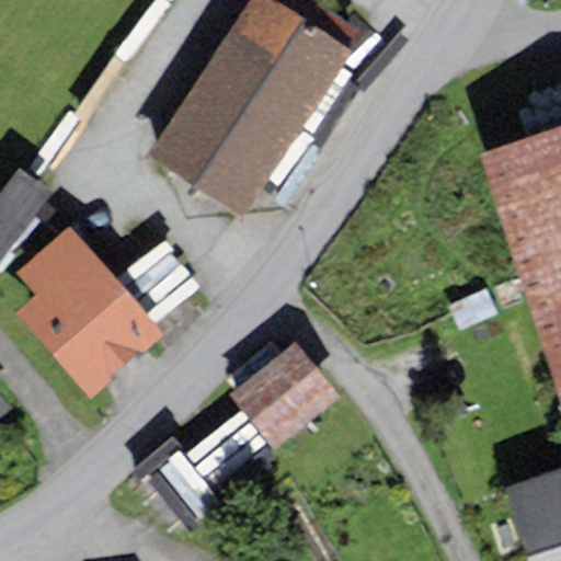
[(241,219),(350,49),(272,0),(244,0),(145,158),(241,219)]
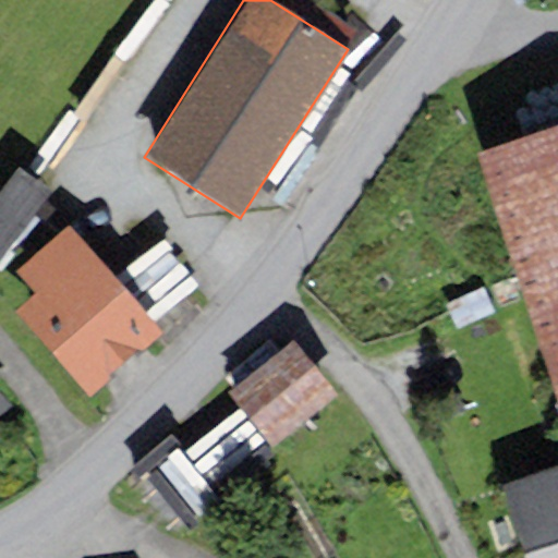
[(557,124),(477,150),(557,408),(557,124)]
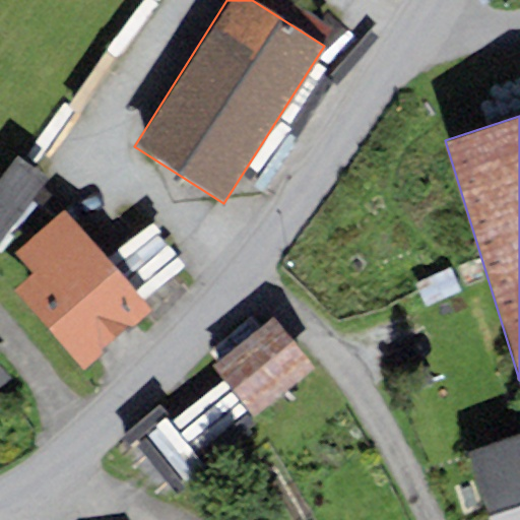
[(151,311),(63,210),(15,253),(33,272),(11,290),(82,372),(151,311)]
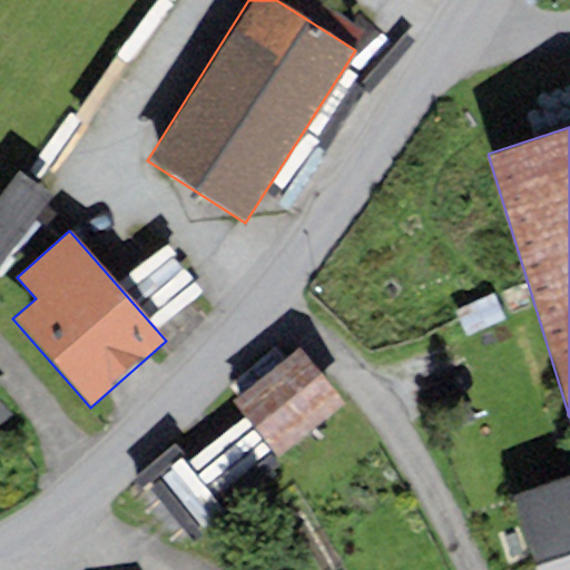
[(281,460),(345,402),(296,347),(232,404),(244,419),(273,451),(281,460)]
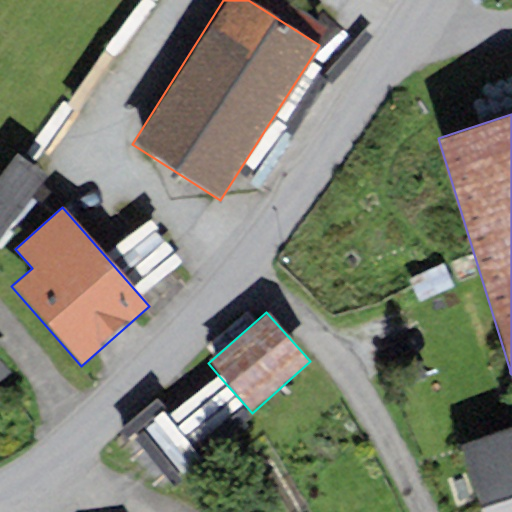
[(0,381),(11,372),(0,359),(0,381)]
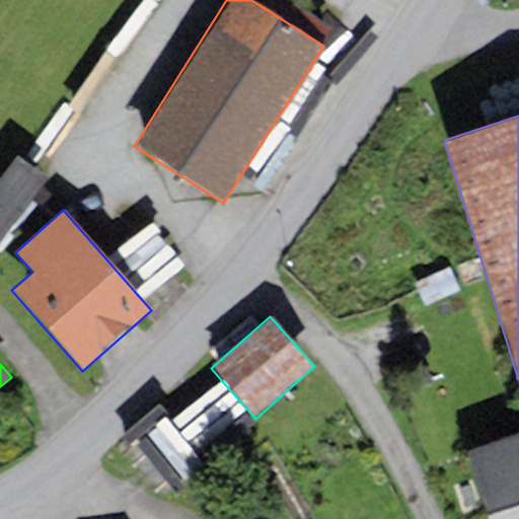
[(199,453),(248,411),(222,381),(170,422),(199,453)]
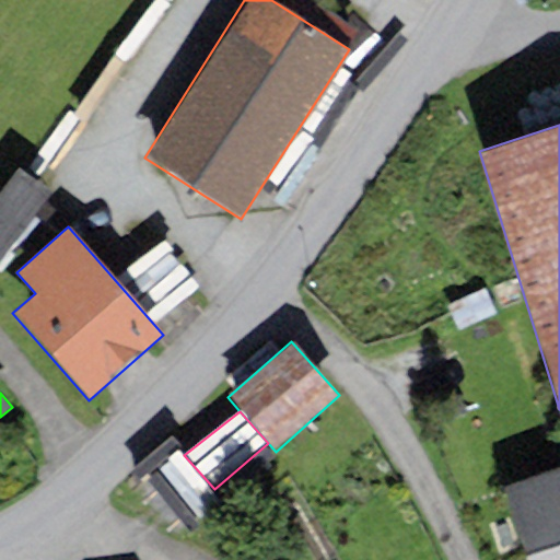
[(184,455),(170,439),(132,470),(188,533),(224,500),(214,489),(184,455)]
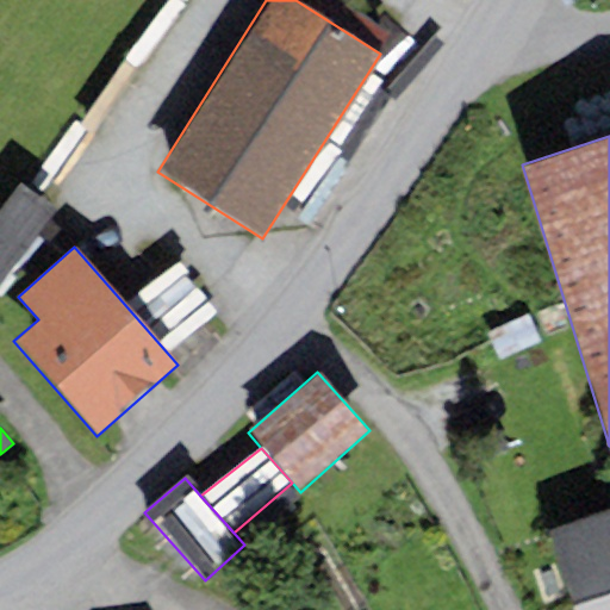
[(609,508),(547,528),(571,607),(609,593),(609,508)]
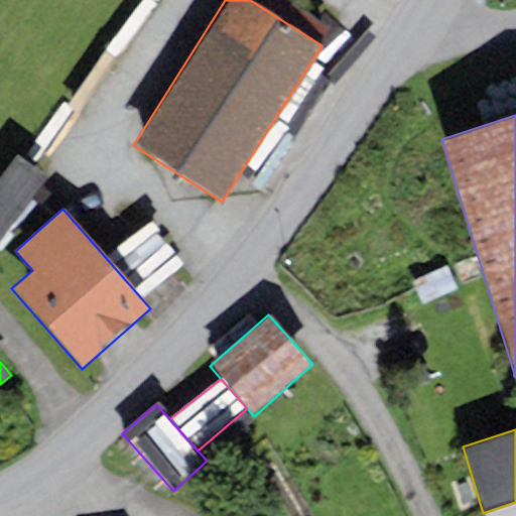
[(484,515),(515,515),(515,502),(483,513),(484,515)]
